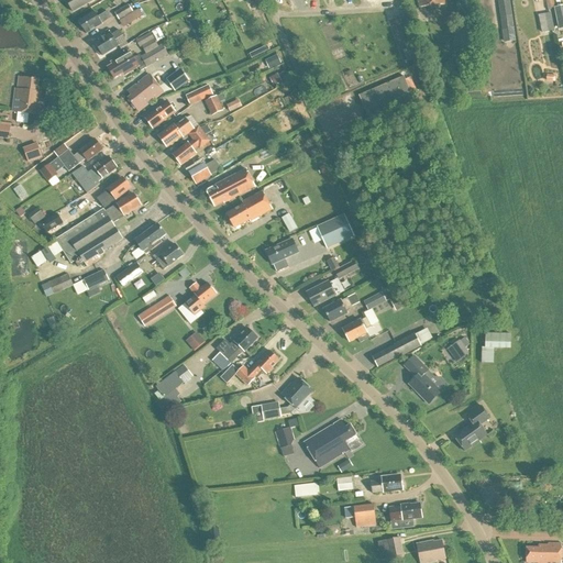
[(94,0),(65,0),(73,13),(95,1),(94,0)]
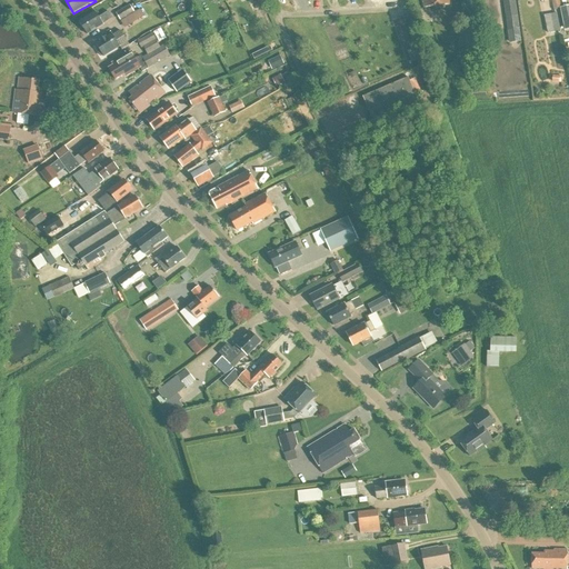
[(515,0),(502,0),(506,18),(518,16),(515,0)]
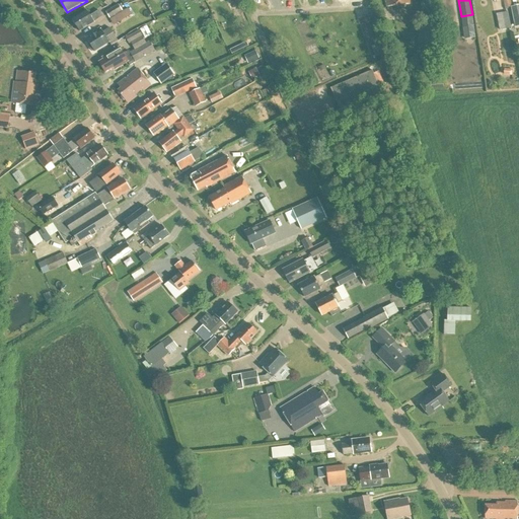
[(119,5),(105,13),(109,19),(123,12),(119,5)]
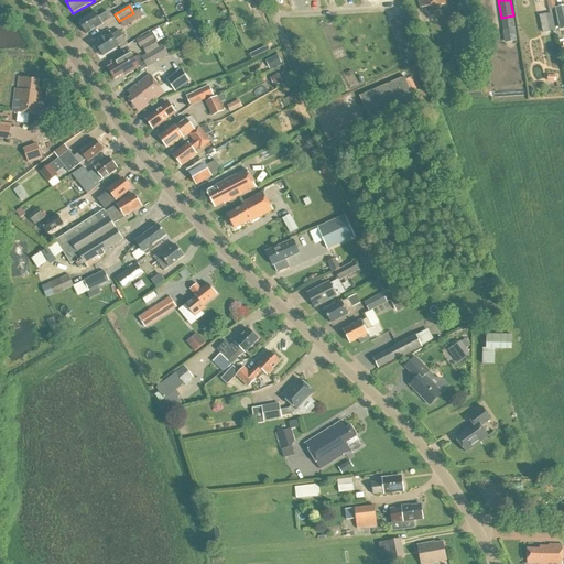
[(95,12),(79,22),(87,35),(112,19),(108,12),(99,18),(95,12)]
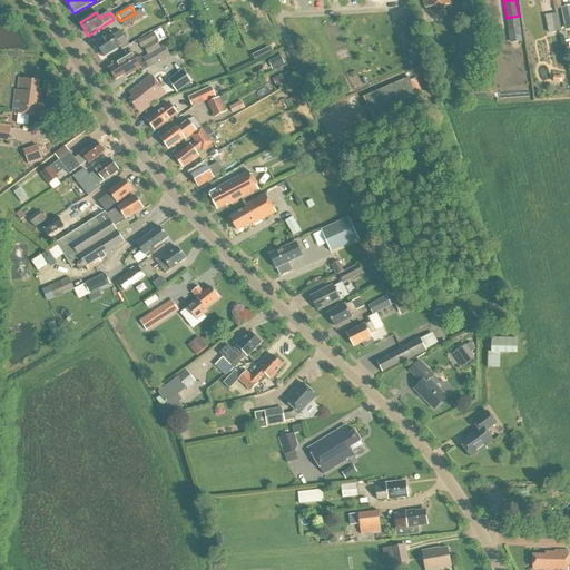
[(546,18),(549,33),(550,38),(560,36),(559,31),(561,31),(557,15),(546,18)]
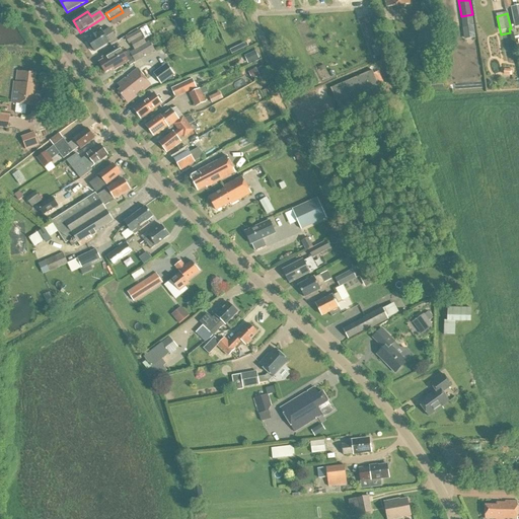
[(106,38),(114,33),(110,28),(102,32),(102,31),(96,34),(96,33),(91,36),(91,38),(87,41),(94,52),(109,43),(106,38)]
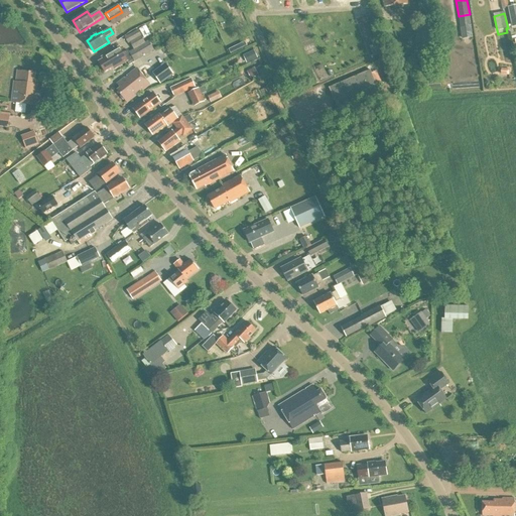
[(146,28),(140,31),(145,40),(151,37),(146,28)]
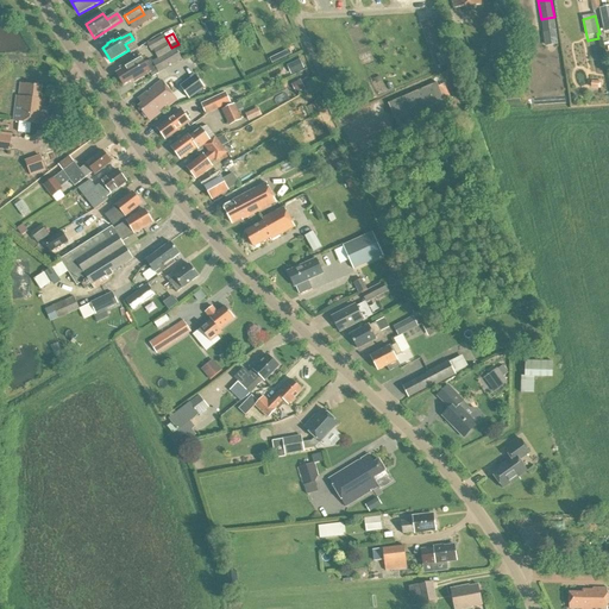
[(121,69),(123,70),(117,74),(125,86),(133,80),(135,82),(151,73),(152,76),(182,60),(176,49),(173,51),(164,37),(148,45),(151,52),(154,51),(158,60),(155,62),(154,61),(148,64),(143,56),(121,69)]
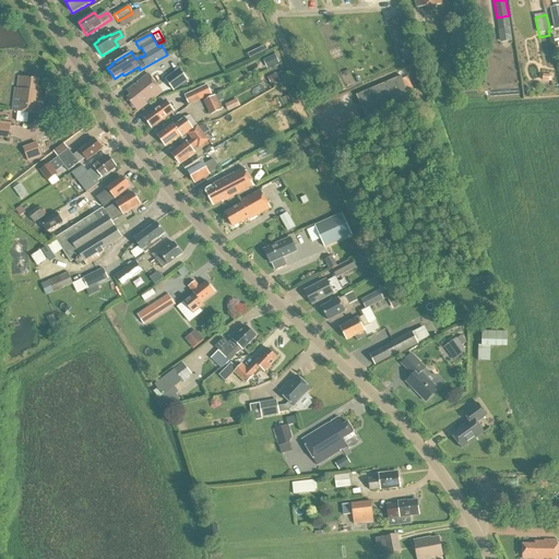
[(263,61),(268,69),(278,64),(275,56),(263,61)]
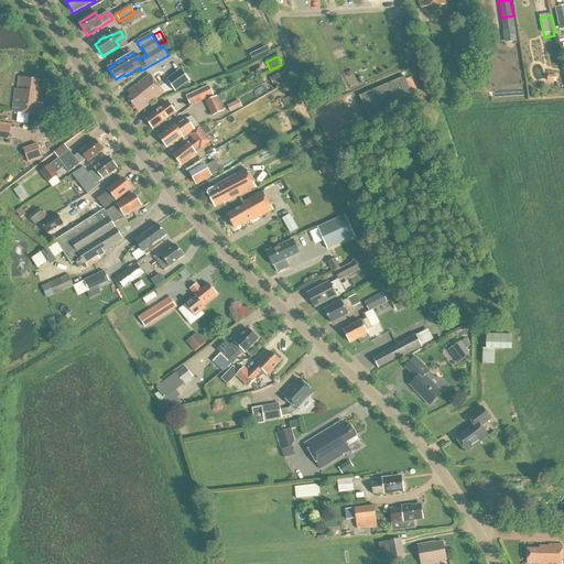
[(181,69),(166,80),(175,93),(190,83),(181,69)]
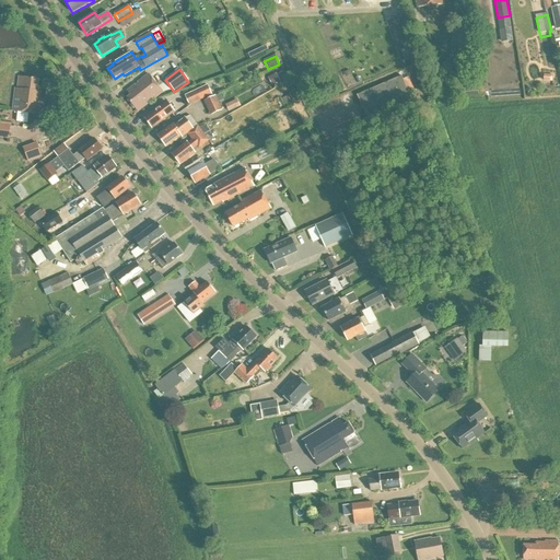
[(132,96),(129,98),(140,112),(163,92),(148,73),(127,91),(132,96)]
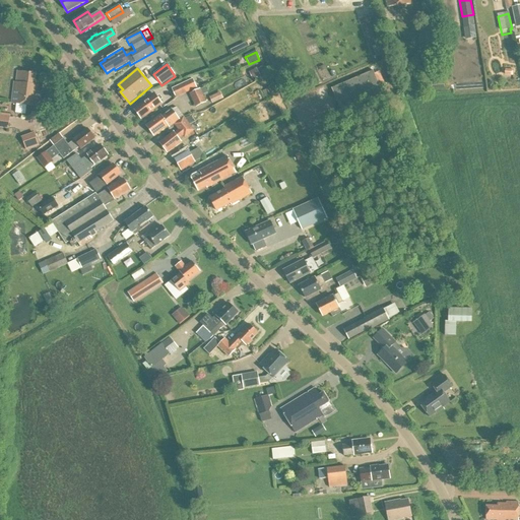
[(249,71),(252,79),(260,76),(256,68),(249,71)]
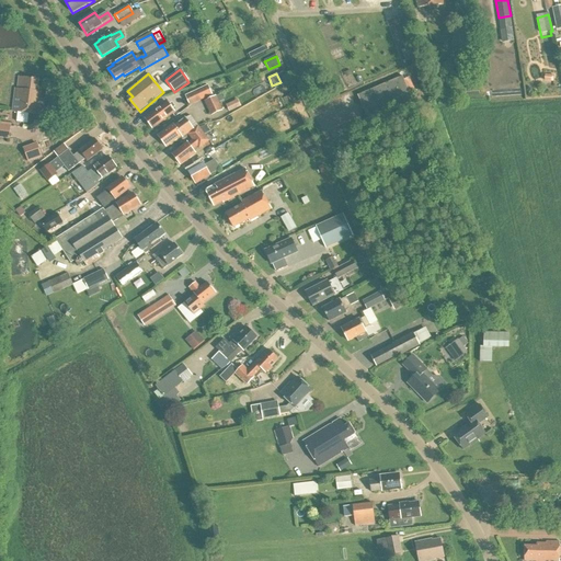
[(358,94),(368,118),(414,100),(404,76),(358,94)]
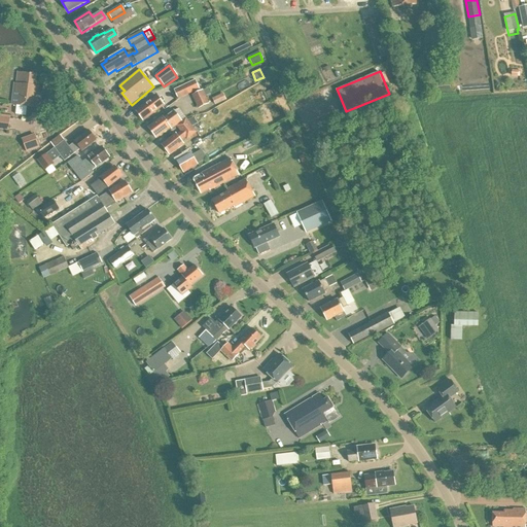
[(14,84),(11,106),(40,109),(42,95),(38,95),(39,83),(35,82),(36,76),(18,73),(16,84),(14,84)]
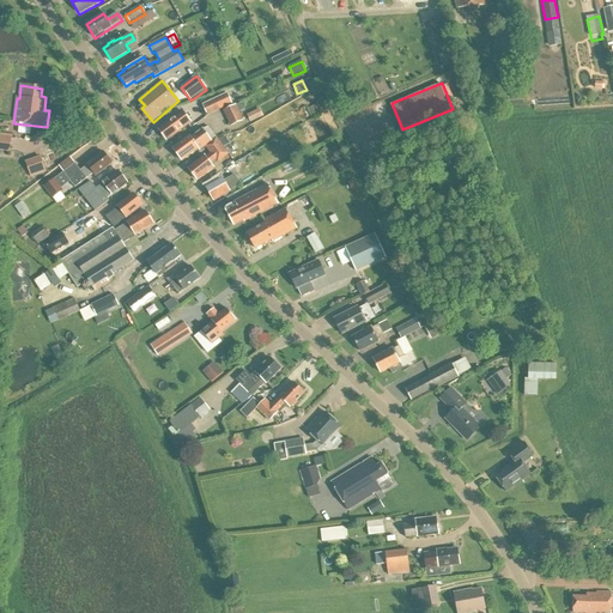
[(226,93),(202,105),(207,116),(232,104),(226,93)]
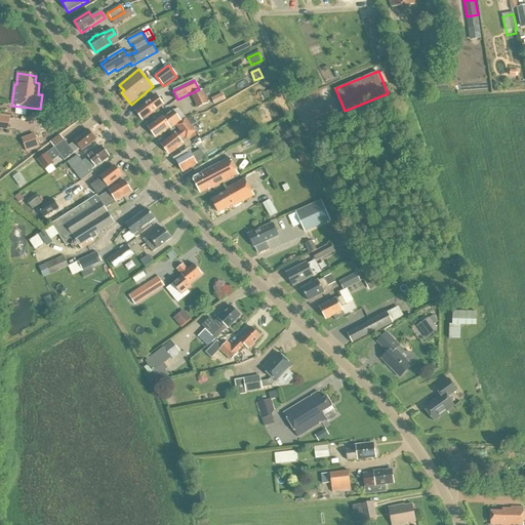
[(191,95),(198,109),(208,104),(202,90),(191,95)]
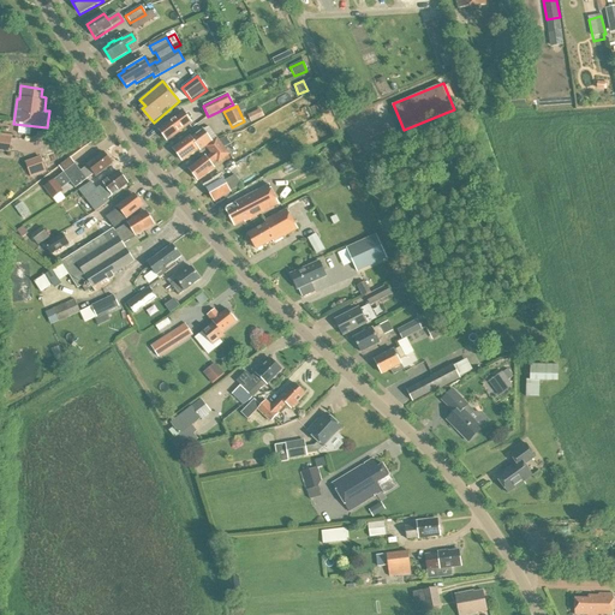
[(262,112),(250,118),(252,125),(266,119),(262,112)]
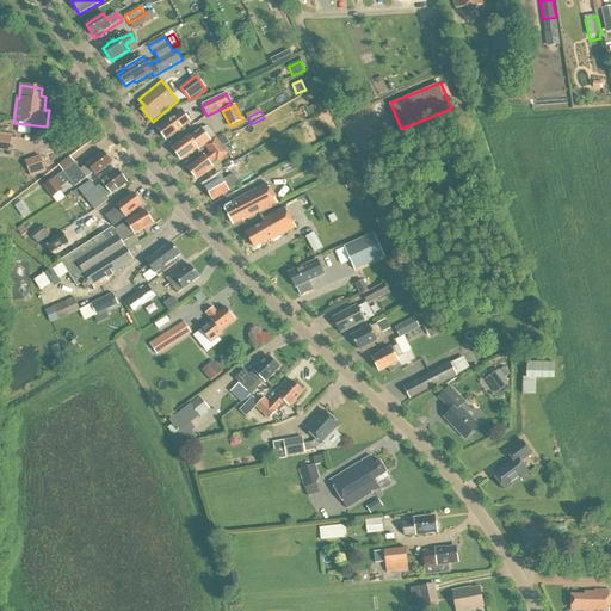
[(173,117),(158,129),(167,141),(191,122),(184,112),(176,118),(173,117)]
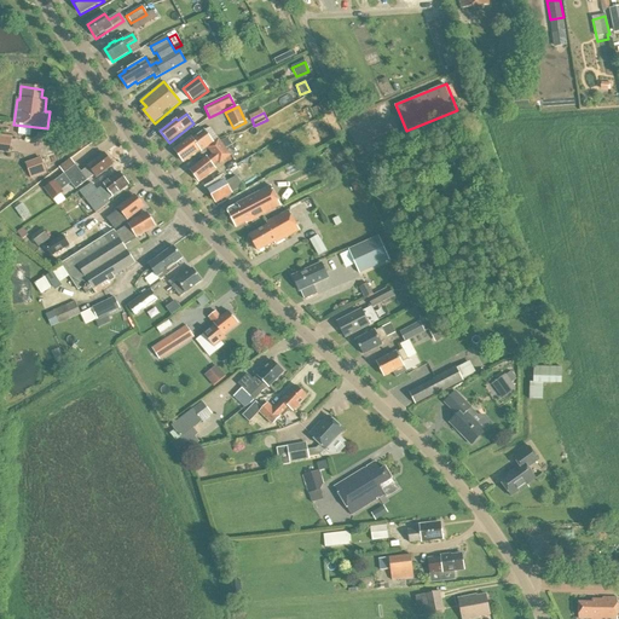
[(192,137),(175,149),(185,162),(202,149),(203,151),(215,143),(206,129),(194,138),(192,137)]
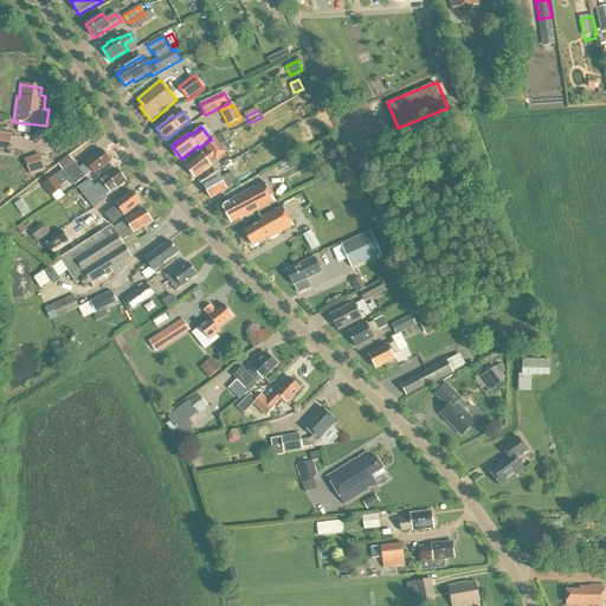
[(0,135),(0,149),(10,152),(12,137),(0,135)]
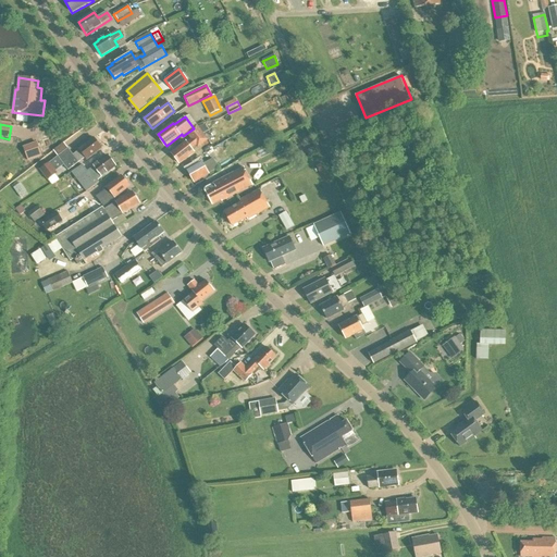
[(187,140),(172,152),(181,163),(196,151),(193,148),(197,145),(199,147),(209,139),(198,125),(188,133),(193,139),(188,143),(187,140)]
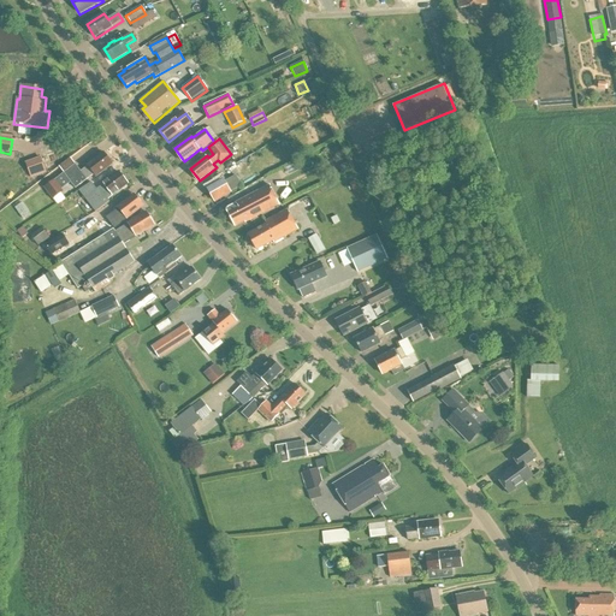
[(22,164),(30,179),(51,170),(43,153),(22,164)]
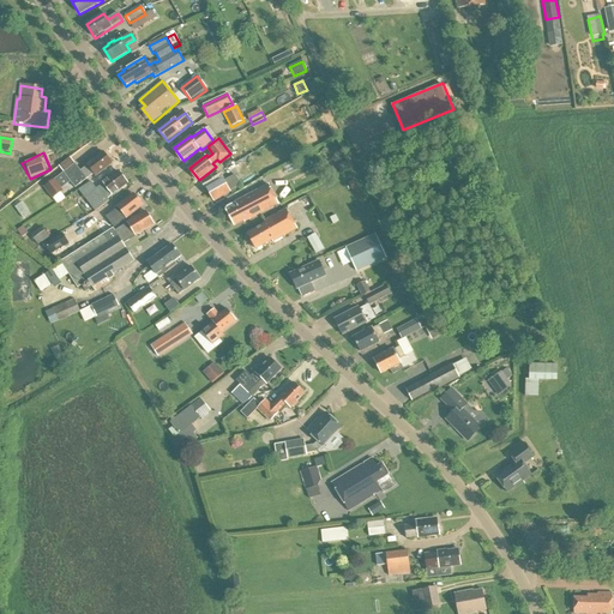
[(88,166),(88,167),(80,173),(74,164),(64,174),(76,188),(94,174),(96,176),(112,164),(103,154),(88,166)]
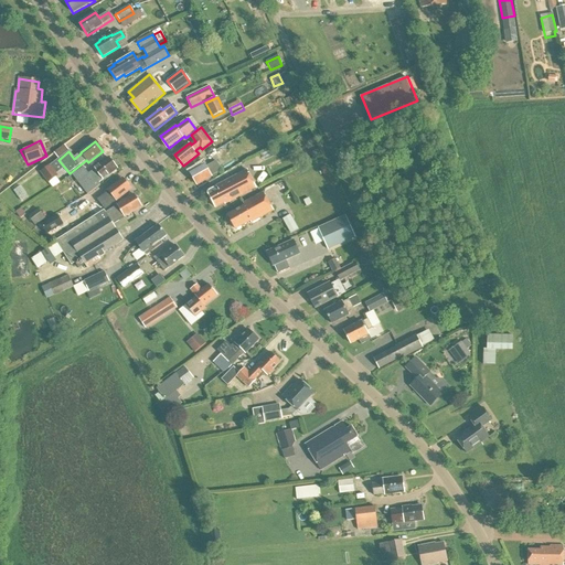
[(72,177),(84,190),(88,196),(102,185),(99,184),(117,170),(108,159),(88,174),(84,169),(72,177)]
